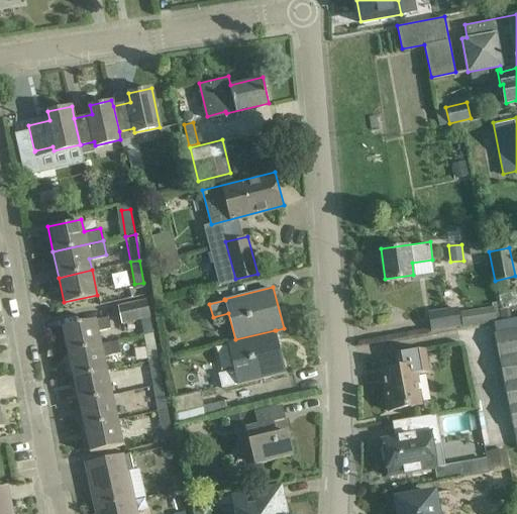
[(143,335),(152,333),(146,299),(118,304),(122,321),(140,318),(143,335)]
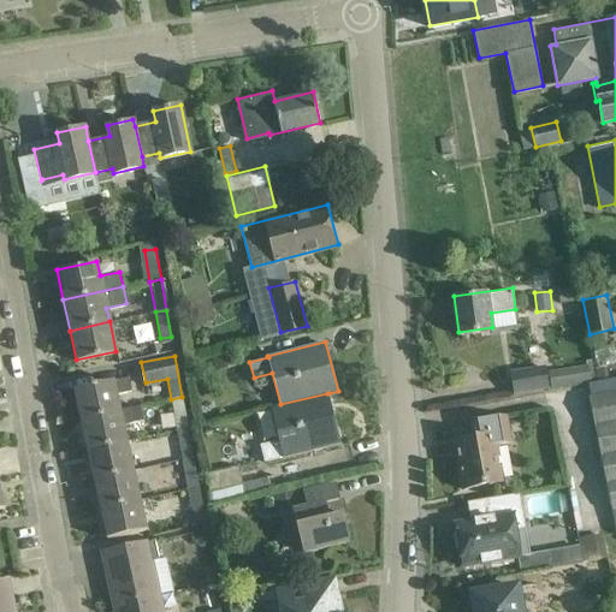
[(545,363),(509,369),(513,392),(549,386),(545,363)]
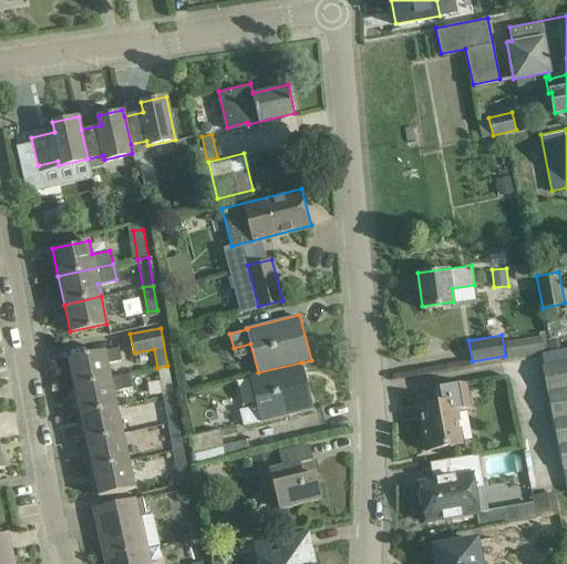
[(504,340),(507,356),(543,350),(540,335),(504,340)]
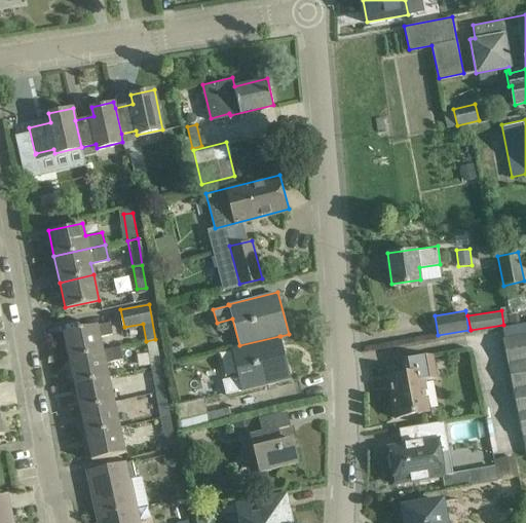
[(102,349),(99,335),(112,333),(110,321),(63,331),(69,359),(120,347),(119,345),(102,349)]
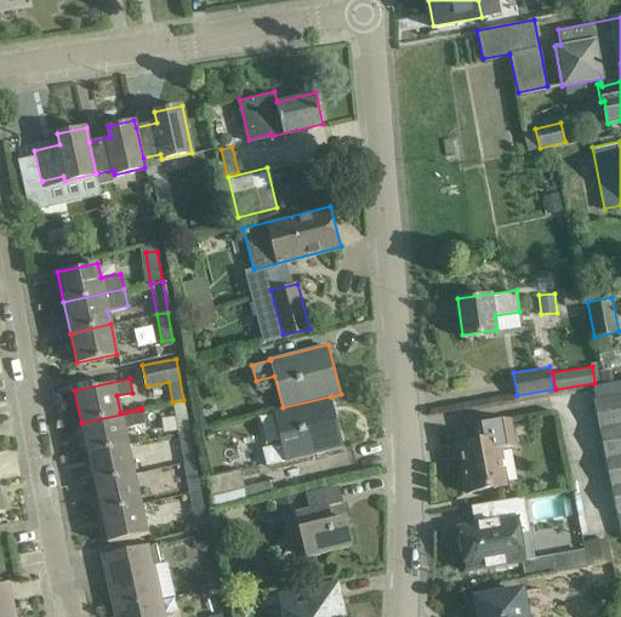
[(620,380),(592,386),(620,531),(620,380)]
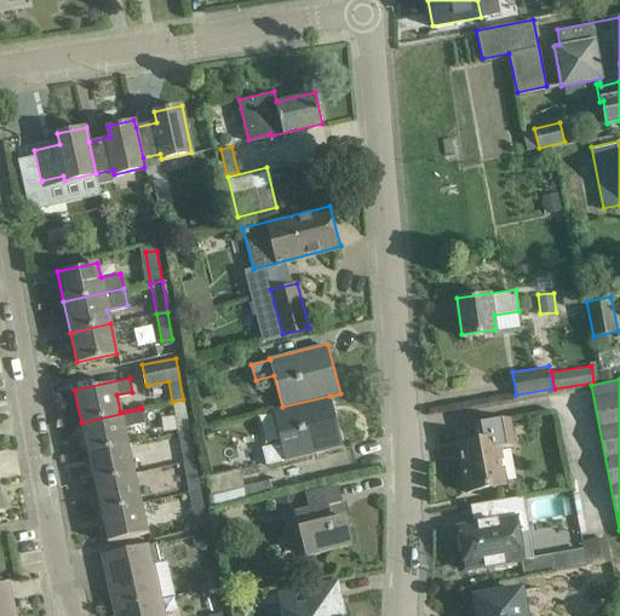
[(281,442),(263,447),(267,462),(286,458),(286,459),(343,444),(331,396),(329,396),(282,407),(274,409),(281,442)]
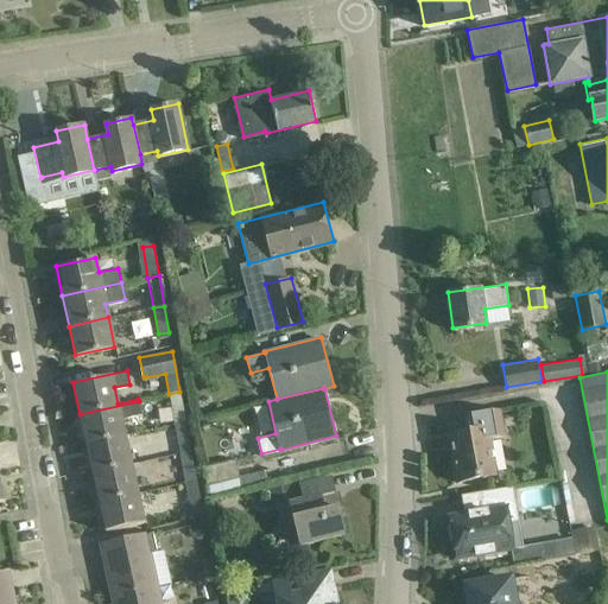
[(175,423),(185,420),(179,392),(169,394),(175,423)]
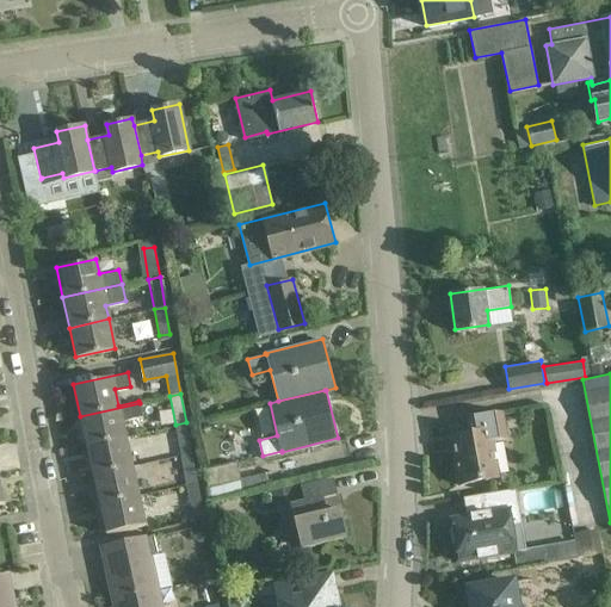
[(86,445),(125,437),(122,420),(142,415),(140,403),(80,416),(86,445)]
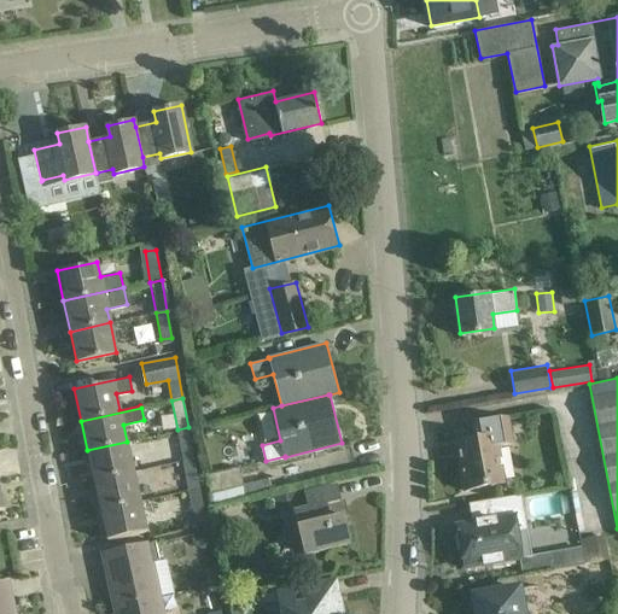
[(503,481),(496,444),(512,442),(507,414),(471,421),(474,438),(456,440),(465,489),(503,481)]
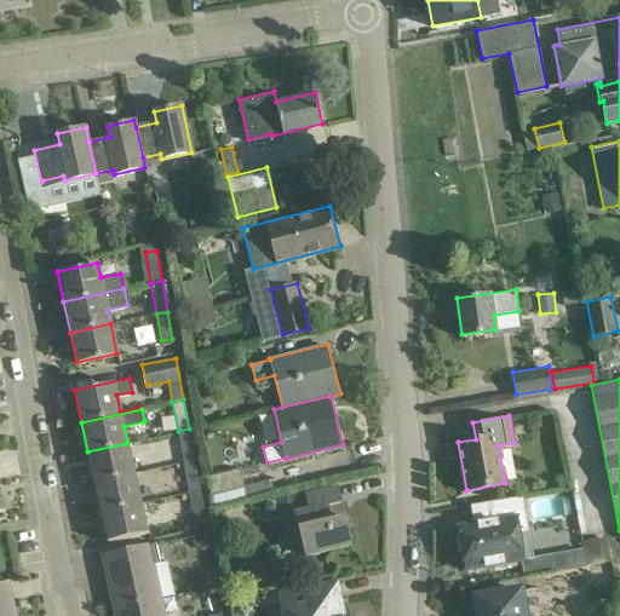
[(189,429),(178,431),(184,461),(195,459),(189,429)]
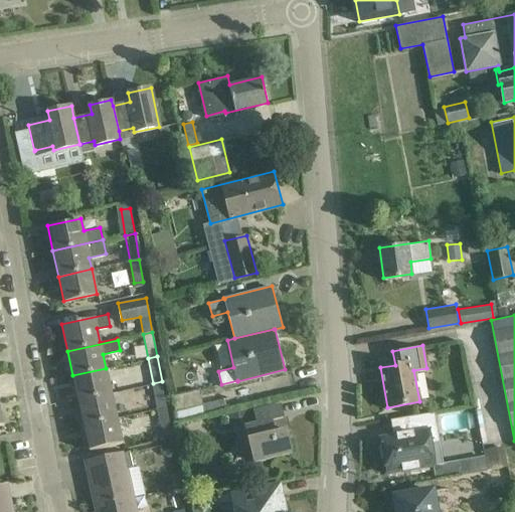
[(78,400),(112,392),(106,368),(72,375),(78,400)]
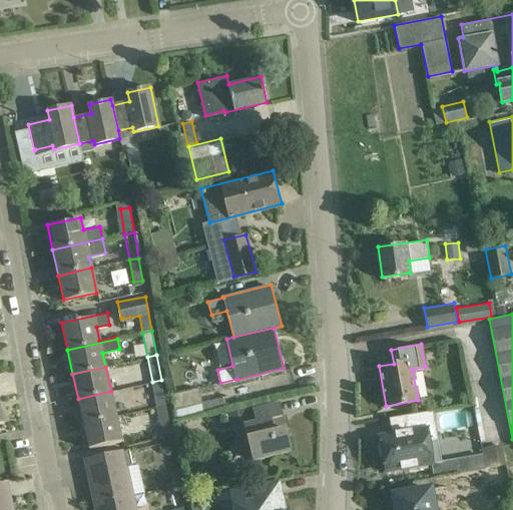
[(161,380),(152,382),(156,407),(165,405),(161,380)]
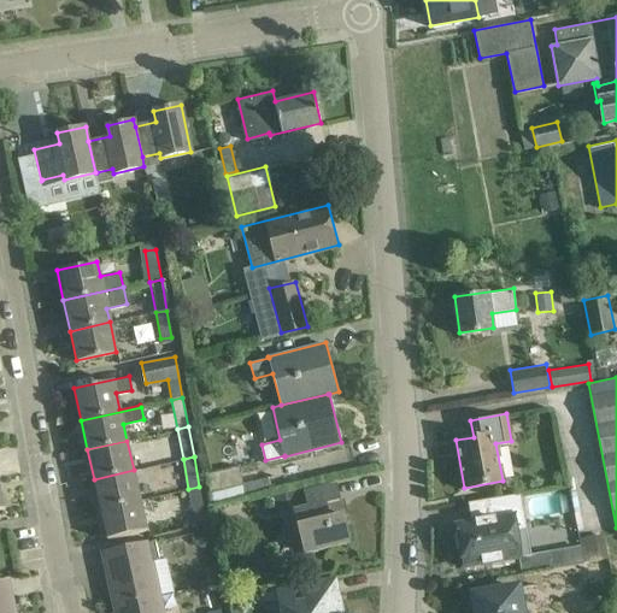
[(239,464),(206,471),(212,501),(271,488),(268,477),(242,483),(239,464)]
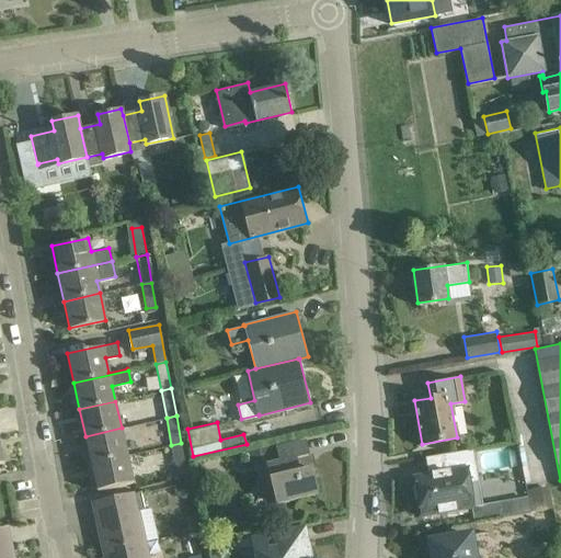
[(91,464),(127,455),(122,428),(86,436),(91,464)]
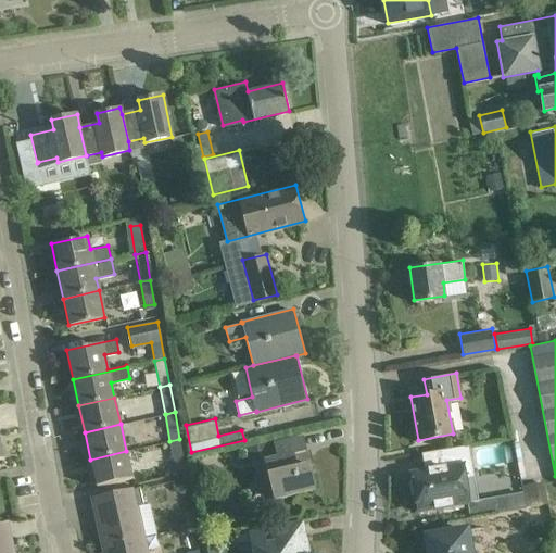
[(275,499),(315,489),(302,436),(275,442),(278,456),(265,460),(275,499)]
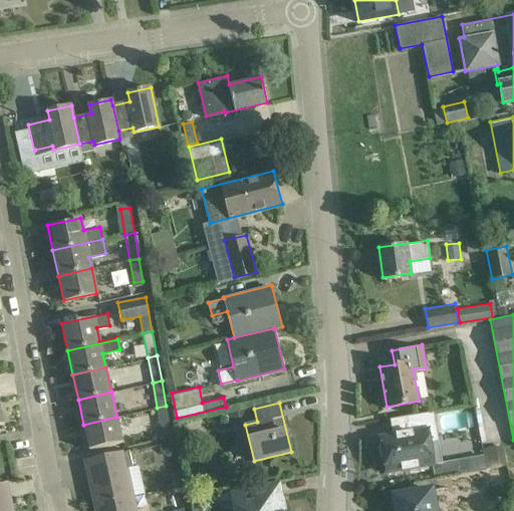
[(166,406),(157,408),(163,438),(172,436),(166,406)]
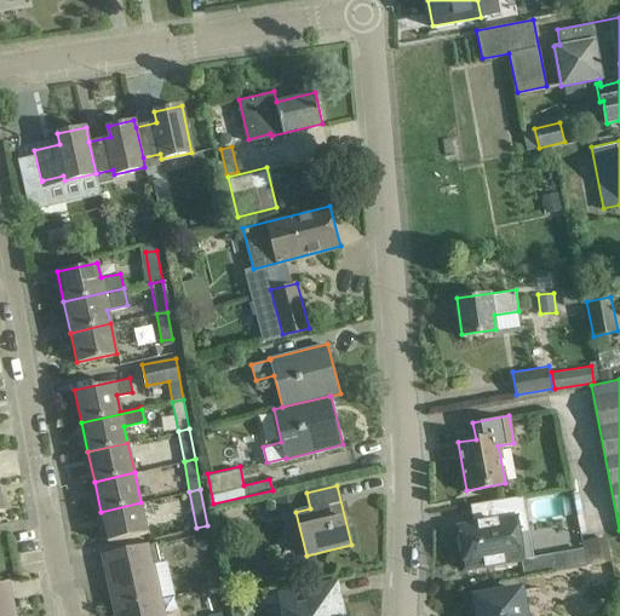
[(533,556),(530,535),(523,494),(492,500),(495,519),(459,525),(460,530),(457,534),(459,548),(464,551),(466,568),(521,559),(523,574),(557,568),(555,552),(533,556)]
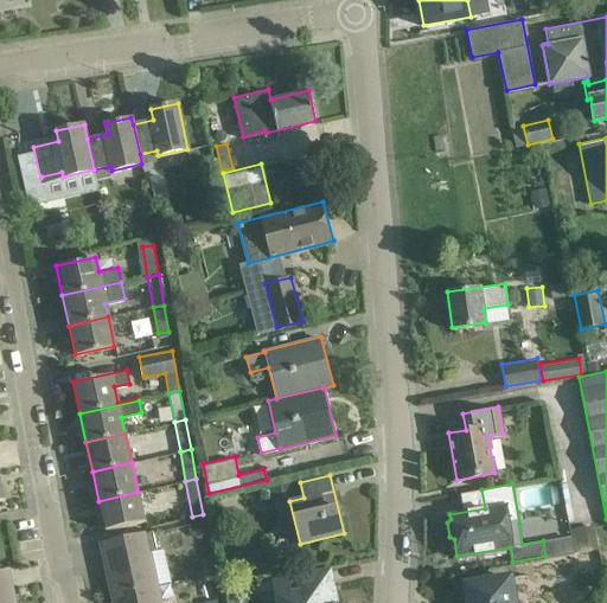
[(138,492),(98,501),(106,530),(145,520),(138,492)]
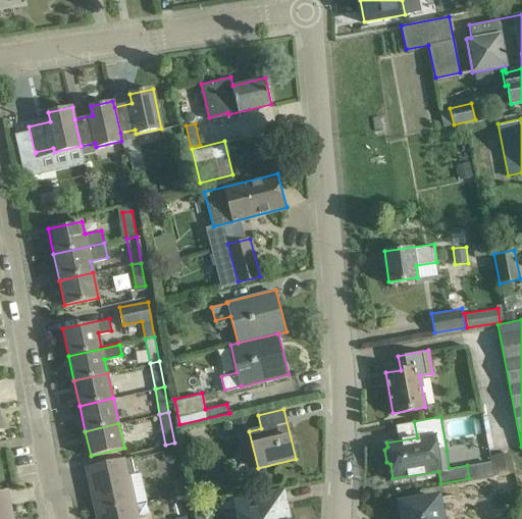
[(511,452),(490,456),(493,474),(514,470),(511,452)]
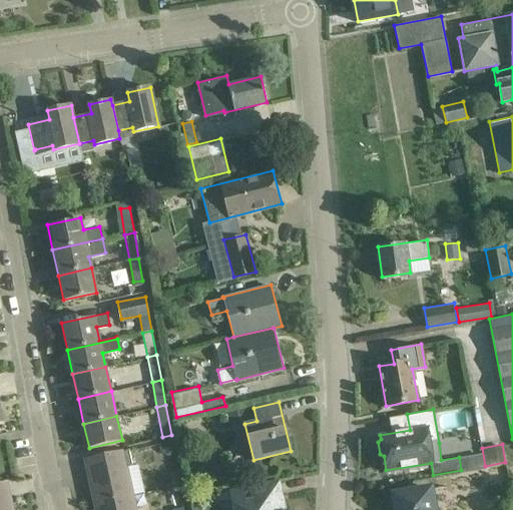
[(133,464),(130,449),(122,450),(85,458),(93,491),(129,483),(125,466),(133,464)]
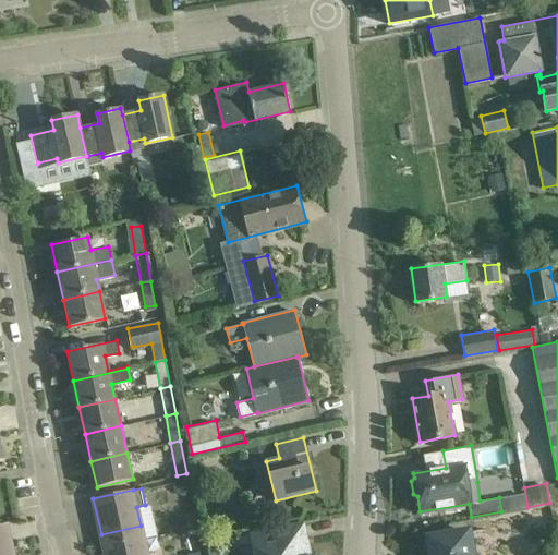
[(0,554),(13,554),(7,526),(0,527),(0,554)]
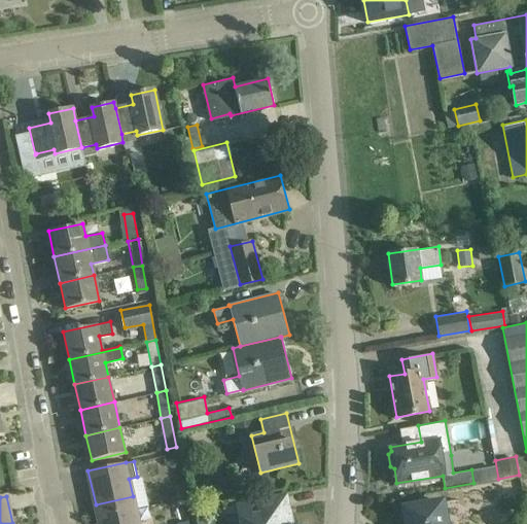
[(96,504),(100,523),(139,523),(133,496),(96,504)]
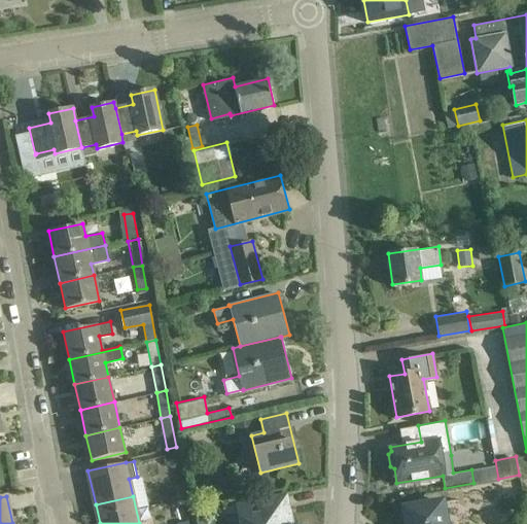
[(274,496),(237,504),(240,523),(293,523),(289,505),(276,509),(274,496)]
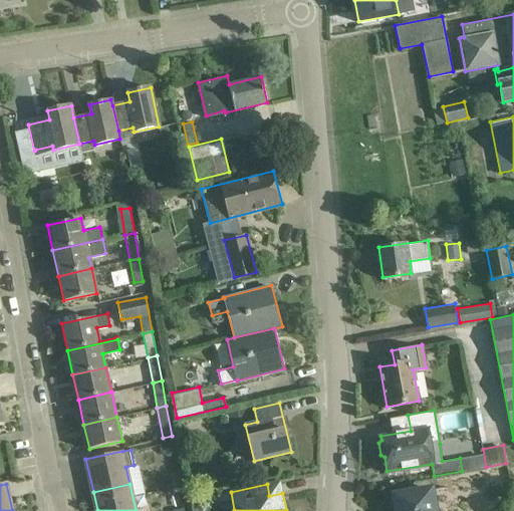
[(436,510),(432,488),(394,494),(397,510),(436,510)]
